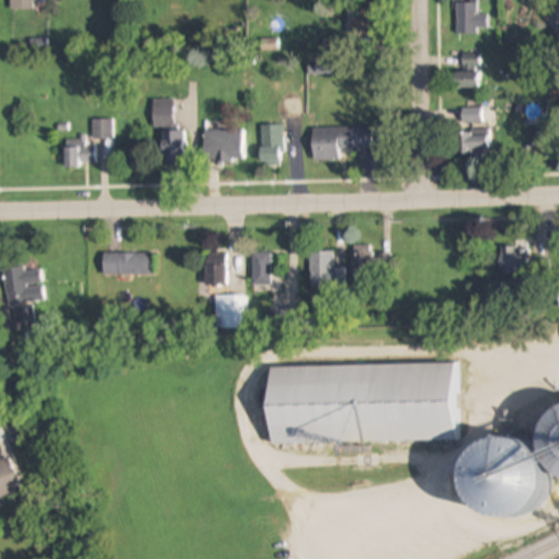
[(7,0),(7,9),(32,8),(32,0),(7,0)]
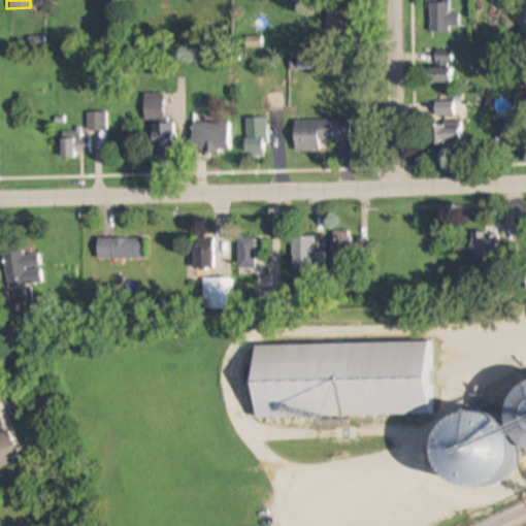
[(458,12),(448,11),(448,0),(429,0),(429,30),(458,30),(458,12)]
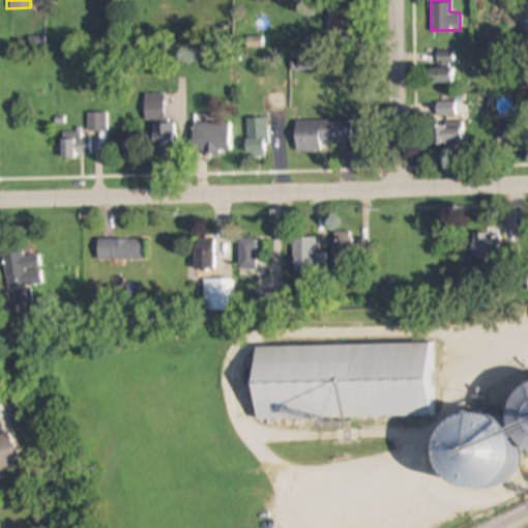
[(449,49),(436,50),(437,64),(450,63),(449,49)]
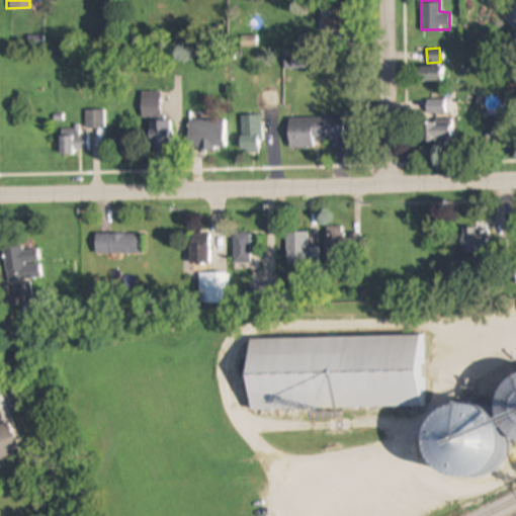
[(419,79),(439,79),(439,65),(419,65),(419,79)]
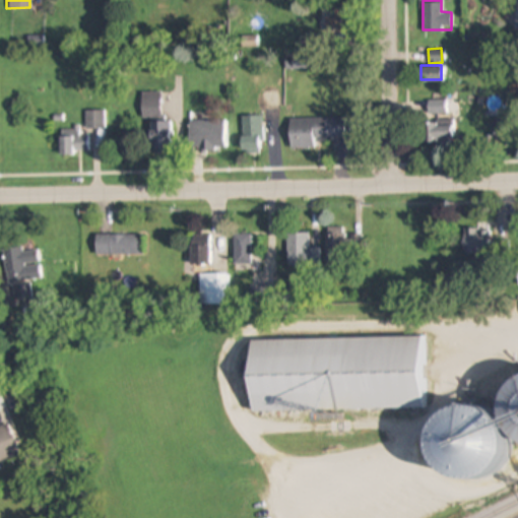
[(148,118),(148,155),(170,155),(170,120),(158,120),(159,90),(140,90),(140,118),(148,118)]
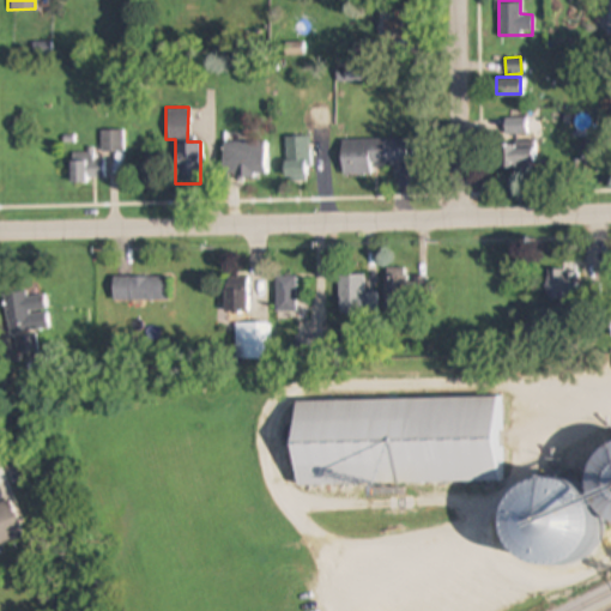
[(522,116),(504,116),(504,132),(522,132),(522,116)]
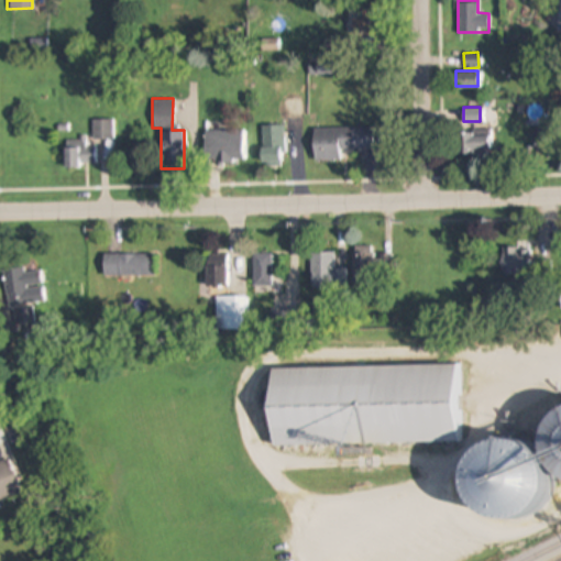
[(92,138),(111,138),(111,120),(92,120),(92,138)]
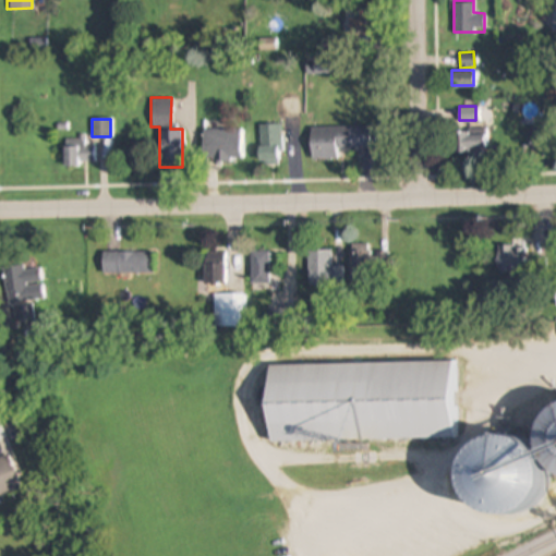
[(257,123),(257,164),(280,164),(280,123),(257,123)]
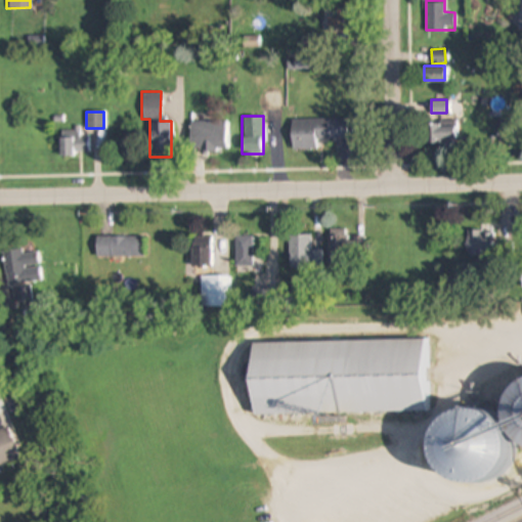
[(347,118),(291,119),(292,149),(315,148),(315,138),(347,138),(347,118)]
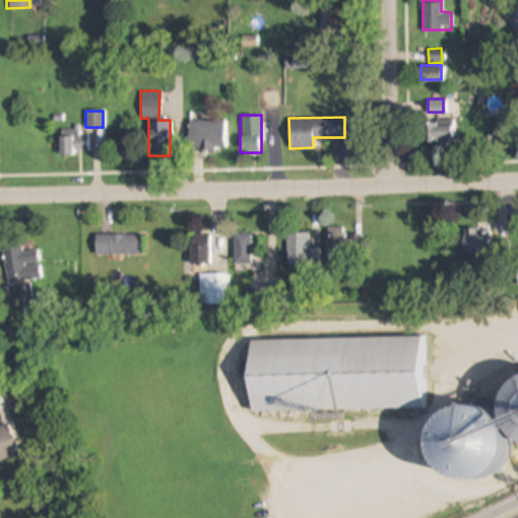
[(187,149),(223,149),(223,119),(187,119),(187,149)]
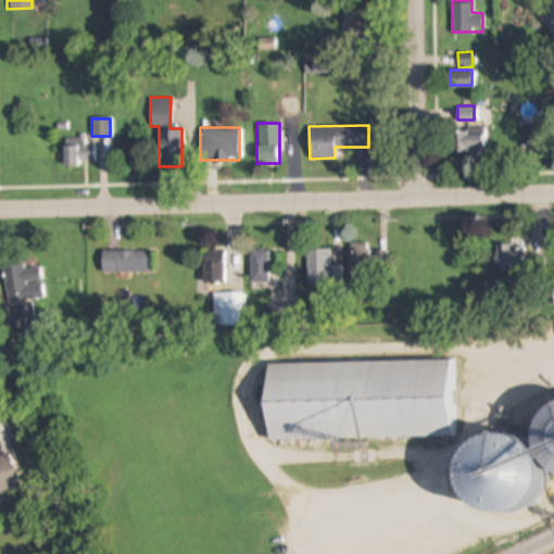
[(485,127),(454,127),(454,153),(485,153),(485,127)]
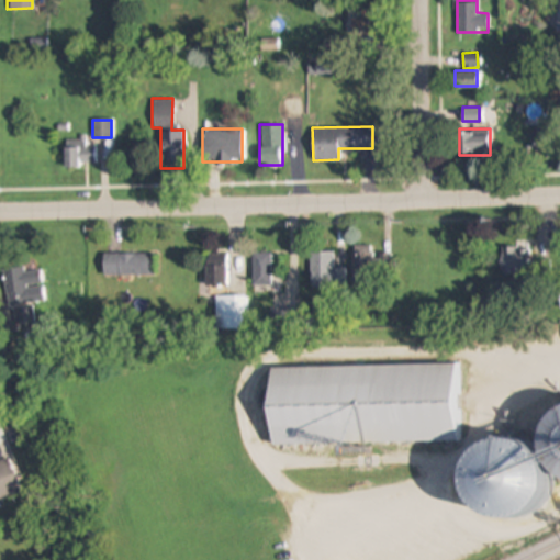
[(93,165),(93,145),(85,145),(85,137),(63,138),(64,166),(93,165)]
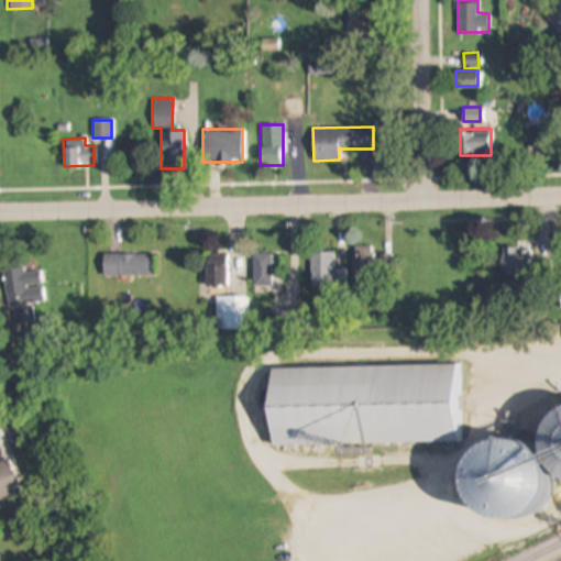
[(352,283),(373,283),(373,245),(352,245),(352,283)]
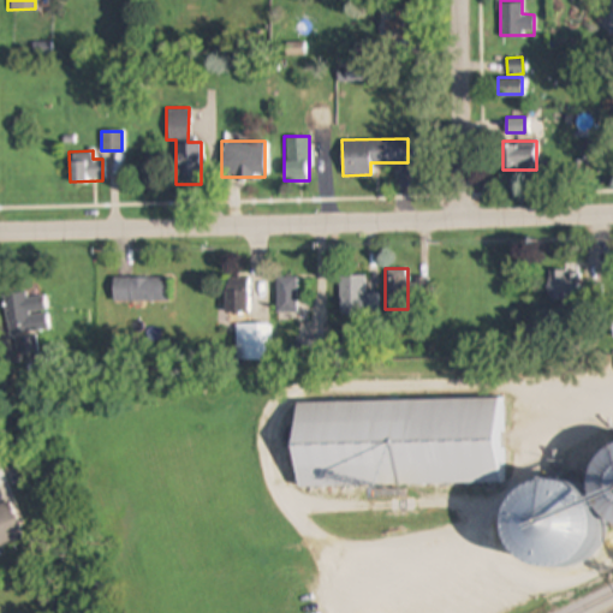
[(548,269),(548,301),(578,301),(578,269),(548,269)]
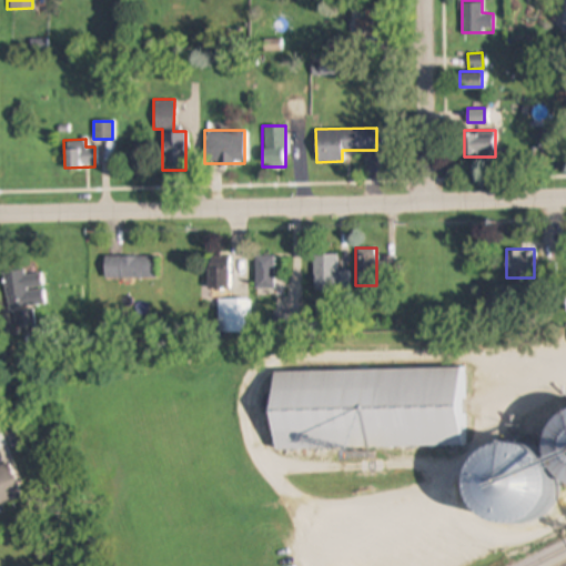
[(336,253),(313,253),(313,291),(347,291),(347,269),(336,269),(336,253)]
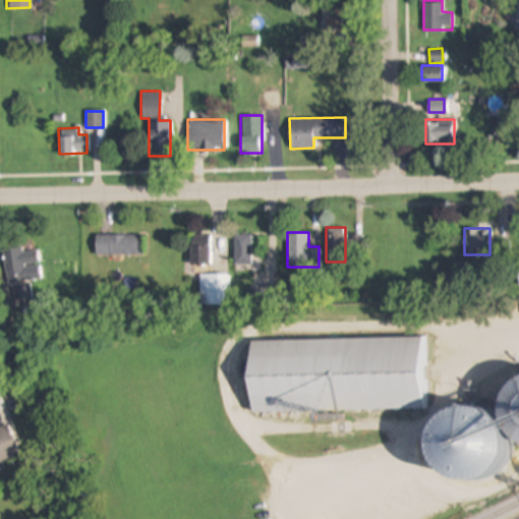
[(141,254),(141,233),(95,233),(95,254),(141,254)]
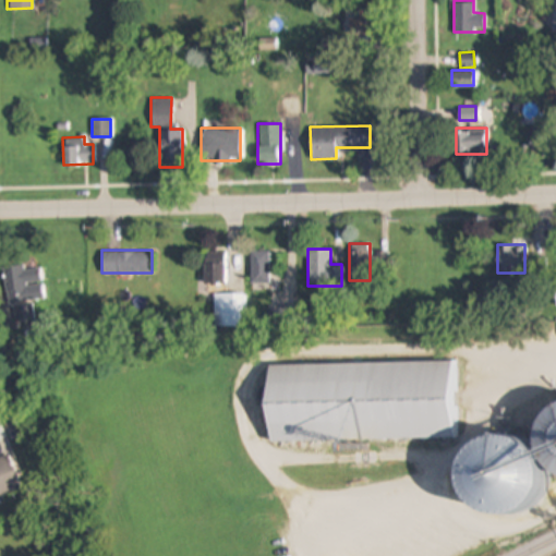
[(268,250),(249,250),(249,282),(268,282),(268,250)]
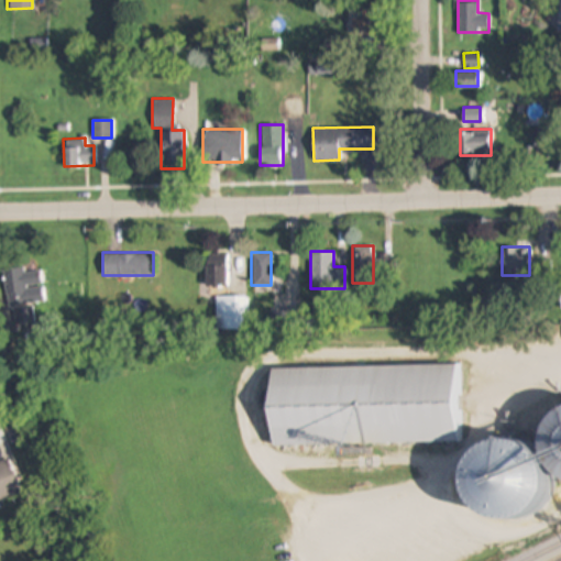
[(205,285),(226,285),(226,253),(205,253),(205,285)]
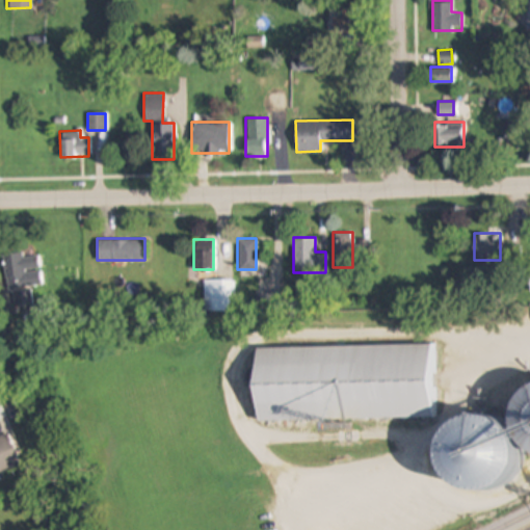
[(41,286),(35,250),(2,256),(8,292),(41,286)]
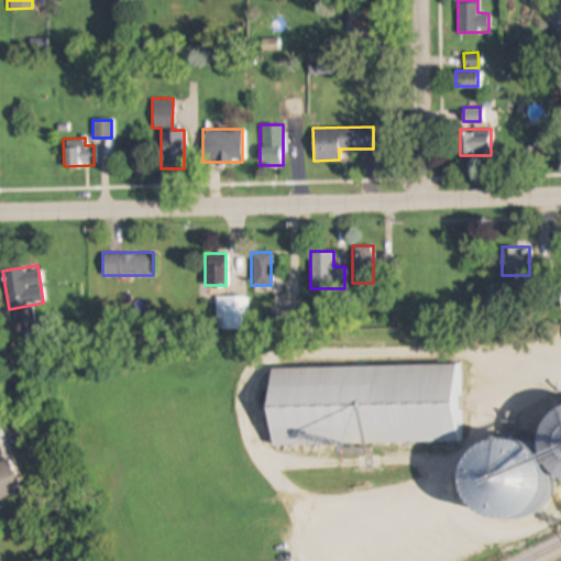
[(246,329),(246,295),(215,295),(215,329),(246,329)]
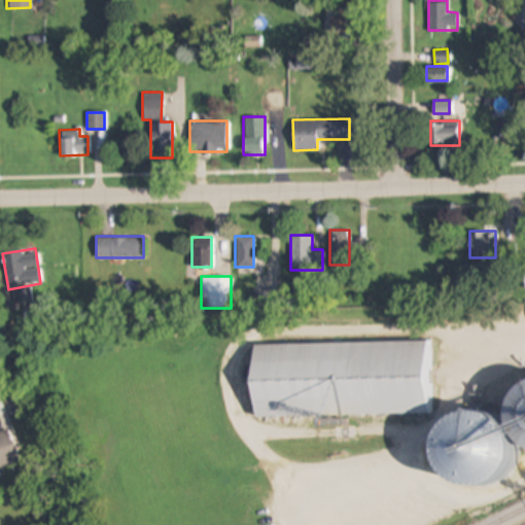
[(429,414),(429,342),(251,343),(252,415),(429,414)]
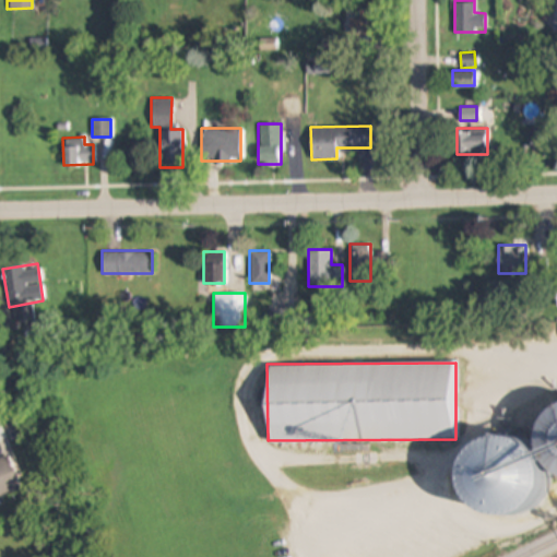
[(498,436),(463,451),(459,481),(472,510),(509,514),(547,498),(550,477),(556,477),(556,405),(547,410),(543,442),(498,436)]
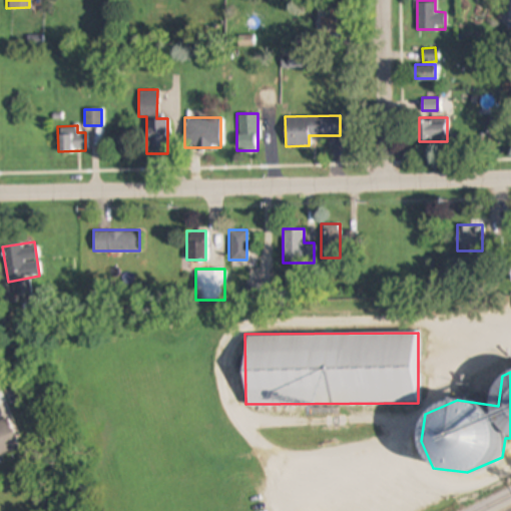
[(0,454),(17,449),(6,418),(0,419),(0,454)]
